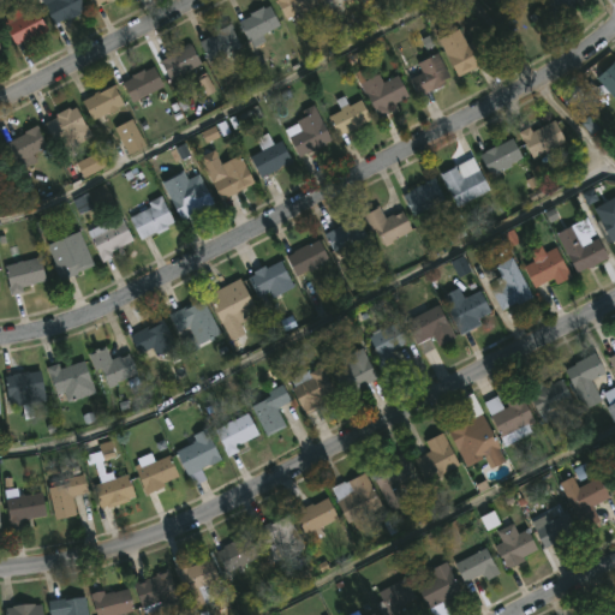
[(75,17),(69,21),(67,17),(53,25),(40,0),(81,0),(85,7),(78,11),(79,15),(75,17)]
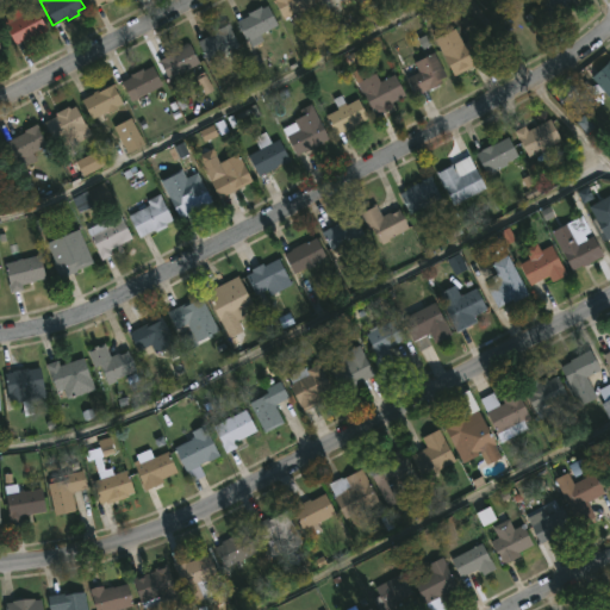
[(311,0),(313,4),(281,19),(272,0),(311,0)]
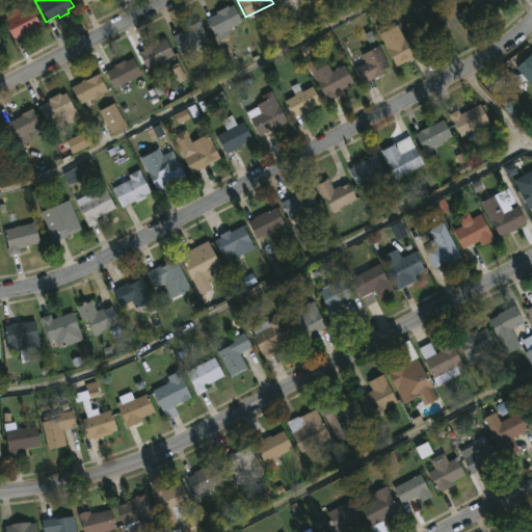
[(491,0),(498,7),(470,30),(457,15),(469,5),(464,0),(491,0)]
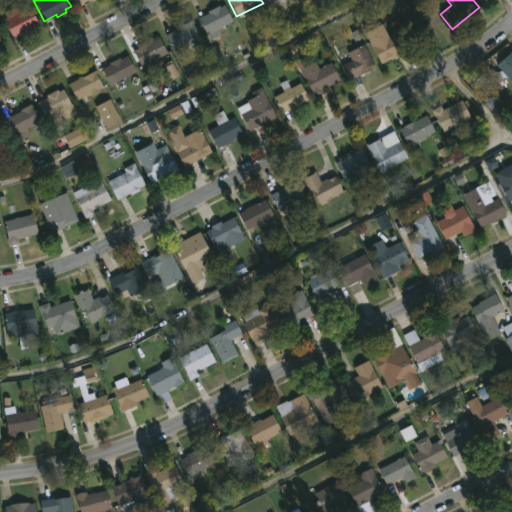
[(0,15),(19,5),(22,11),(30,7),(39,24),(12,38),(0,15)]
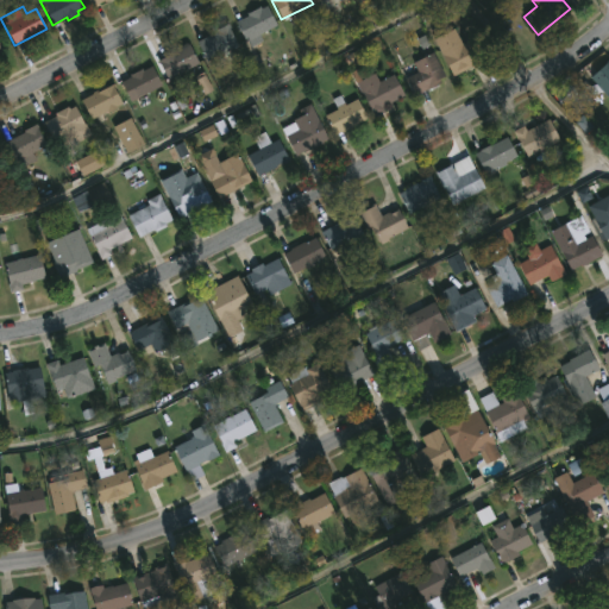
[(267,6),(276,26),(259,35),(262,41),(249,48),(234,22),(248,16),(246,13),(259,7),(261,8),(267,6)]
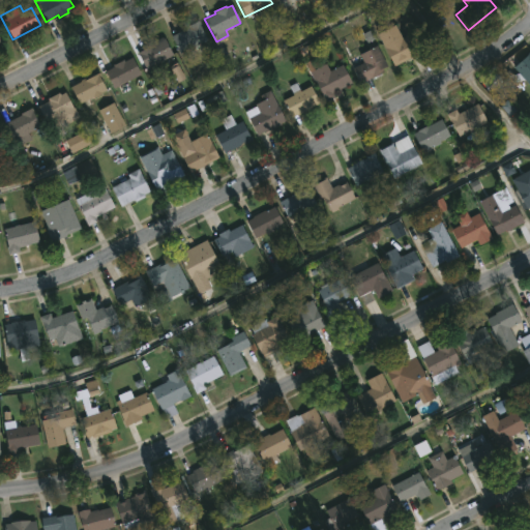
[(201,41),(205,49),(199,53),(195,46),(179,54),(170,36),(198,21),(207,38),(201,41)]
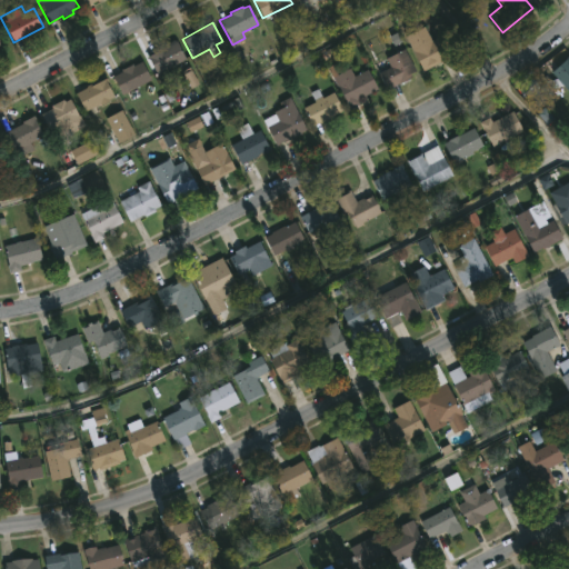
[(423,26),(431,40),(445,33),(455,53),(422,70),(405,36),(423,26)]
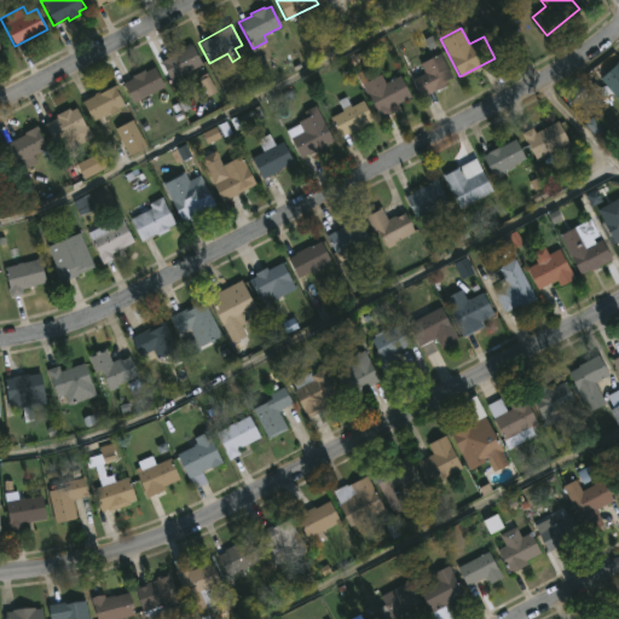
[(192,44),(208,76),(202,79),(196,68),(169,81),(160,61),(175,53),(174,52),(192,44)]
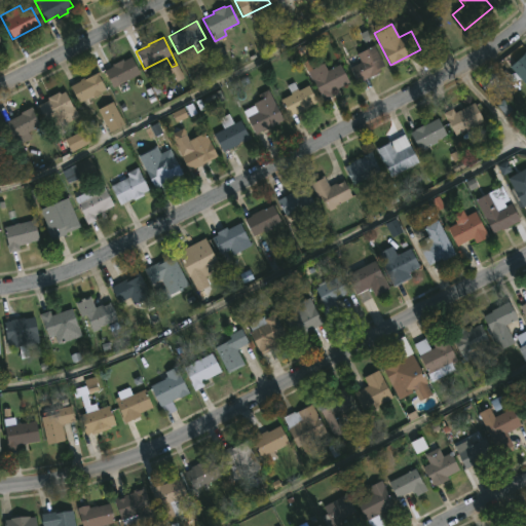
[(360,80),(358,82),(349,67),(361,62),(357,53),(374,45),(383,65),(379,67),(380,70),(360,80)]
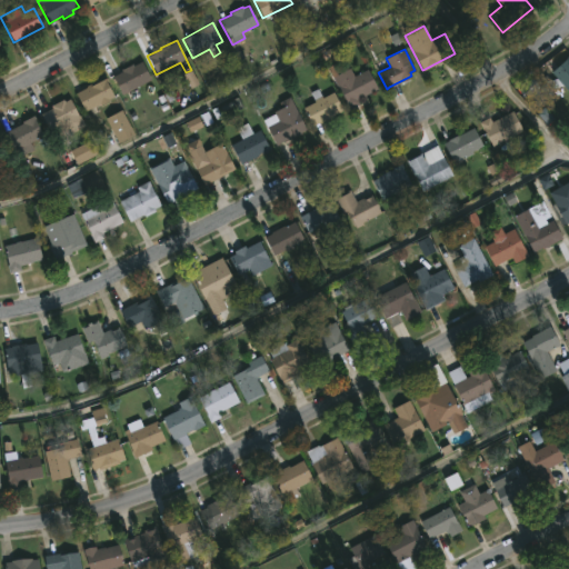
[(568,92),(562,86),(551,88),(547,80),(557,78),(550,70),(568,53),(568,92)]
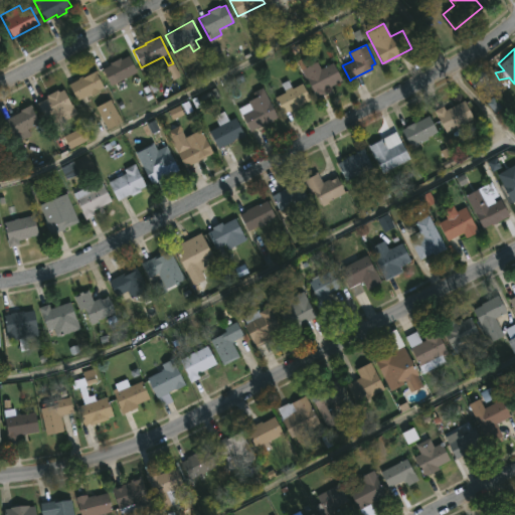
[(127,55),(137,70),(110,86),(101,69),(110,64),(109,61),(120,56),(121,58),(127,55)]
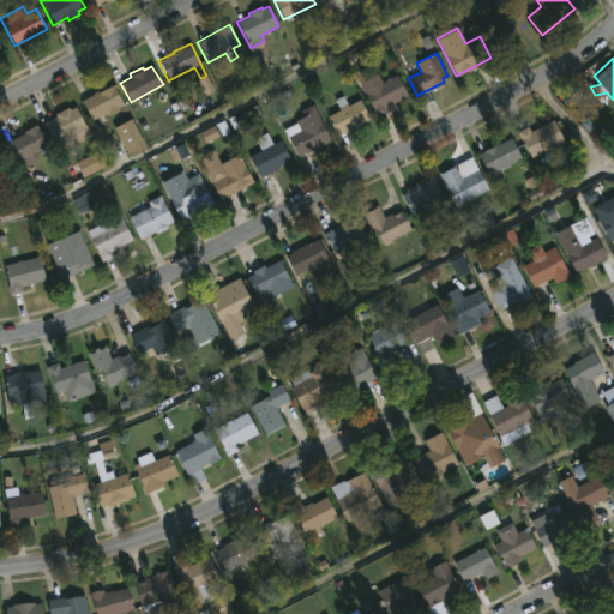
[(360,70),(366,79),(378,72),(383,82),(396,73),(407,95),(385,107),(387,112),(377,116),(359,83),(360,82),(355,72),(360,70)]
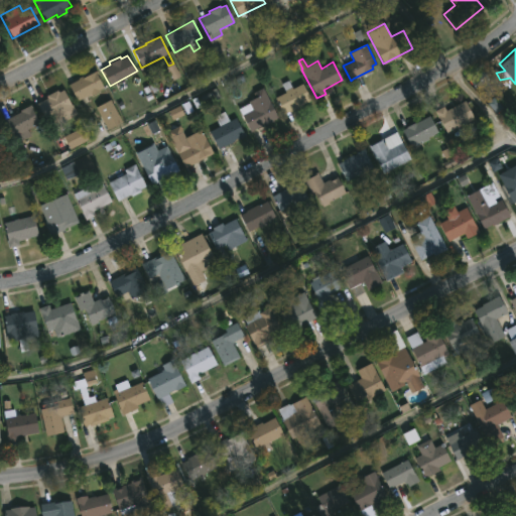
[(95,70),(105,88),(77,100),(69,84),(78,79),(78,78),(95,70)]
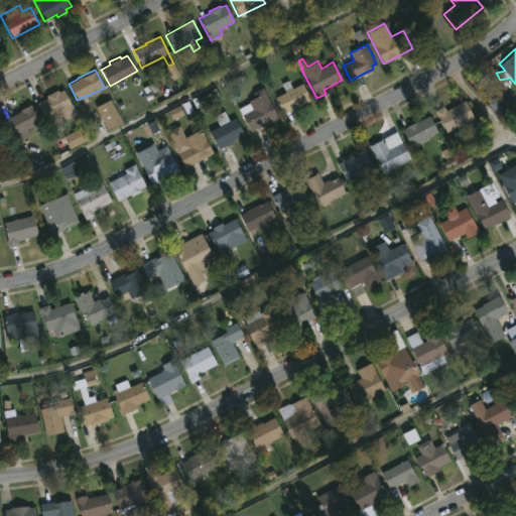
[(287,80),(292,88),(301,83),(311,99),(283,114),(274,98),(285,92),(280,84),(287,80)]
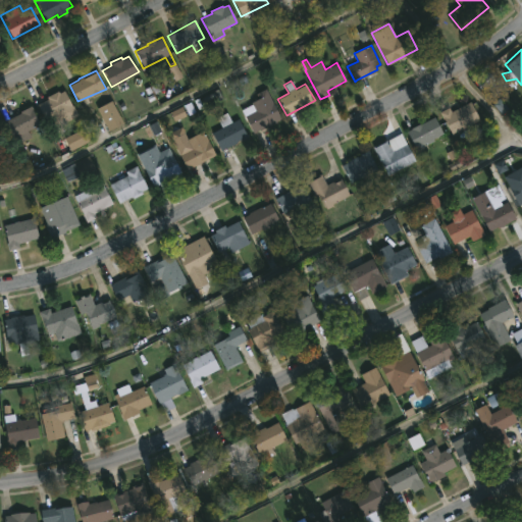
[(281,119),(254,133),(242,109),(252,103),(251,102),(258,98),(255,94),(265,88),(281,119)]
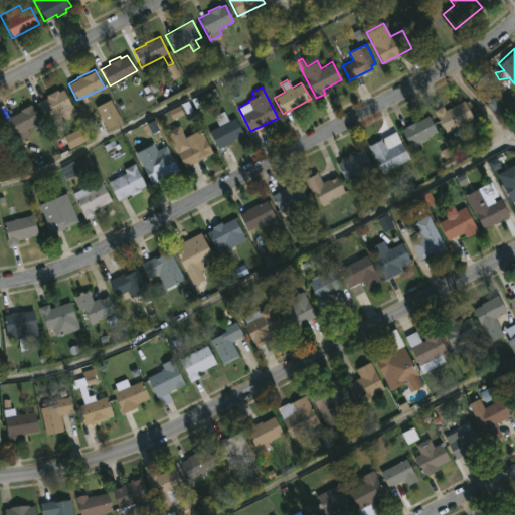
[(62,89),(71,105),(44,120),(35,103),(56,89),(57,91),(62,89)]
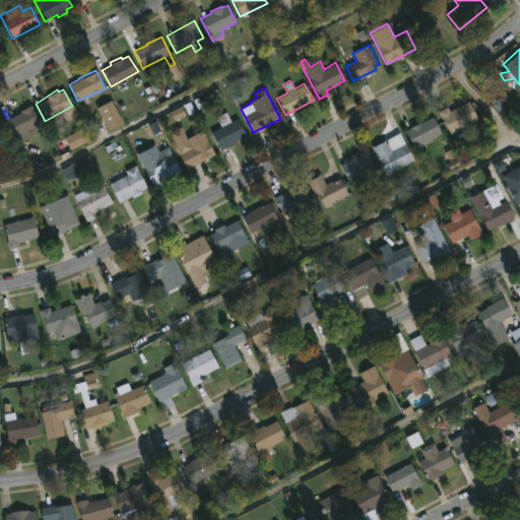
[(107,129),(94,108),(110,99),(122,121),(107,129)]
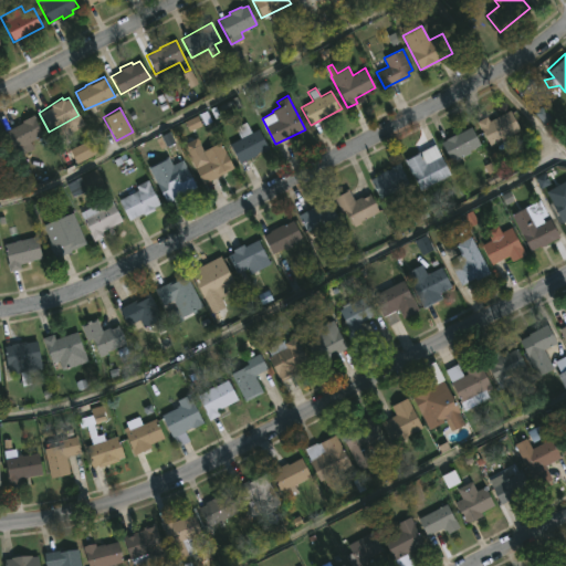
[(510,109),(520,129),(490,145),(477,121),(486,116),(489,121),(510,109)]
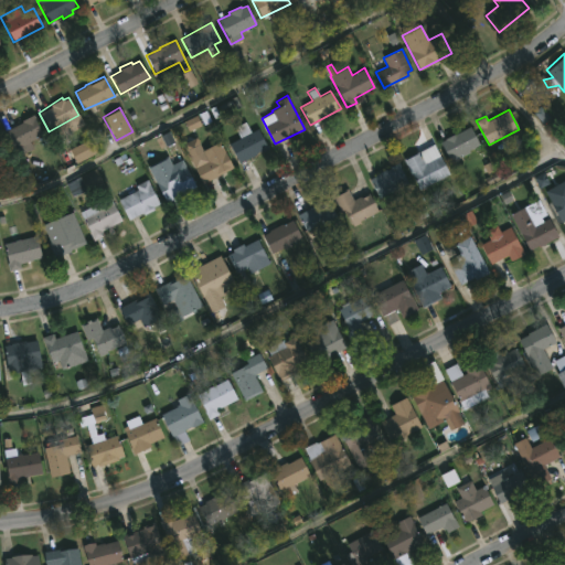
[(32,148),(17,156),(4,130),(33,114),(43,134),(29,141),(32,148)]
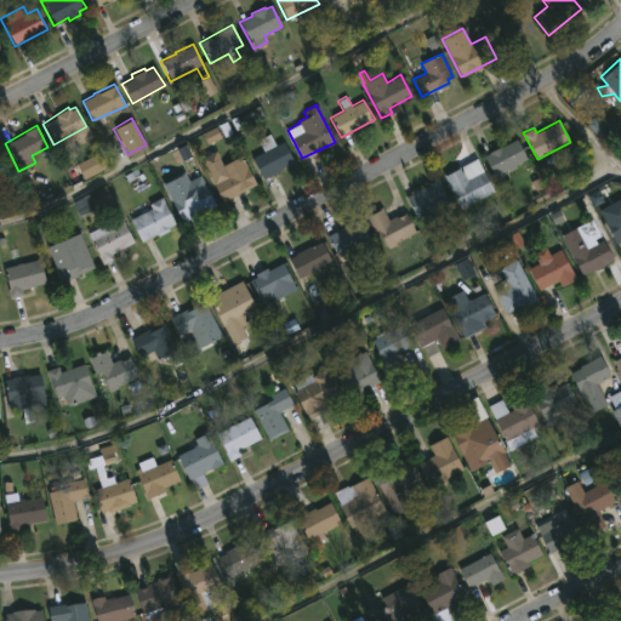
[(269,134),(275,146),(283,141),(295,163),(262,180),(251,159),(263,152),(257,141),(269,134)]
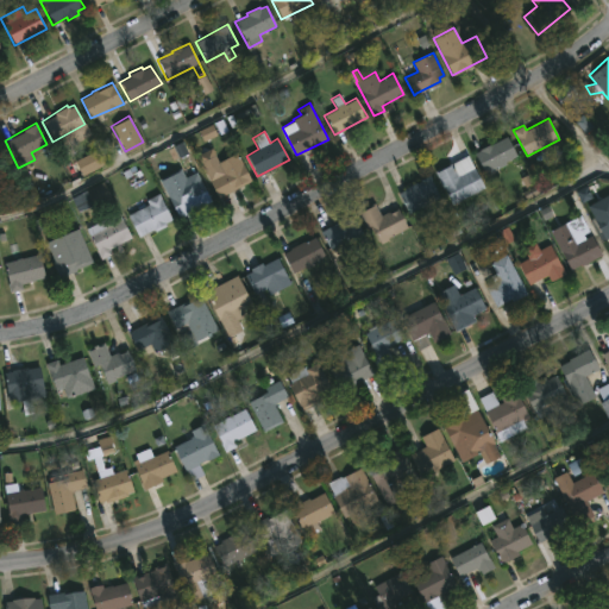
[(507,135),(518,155),(506,161),(507,163),(498,168),(497,165),(484,173),(473,152),(507,135)]
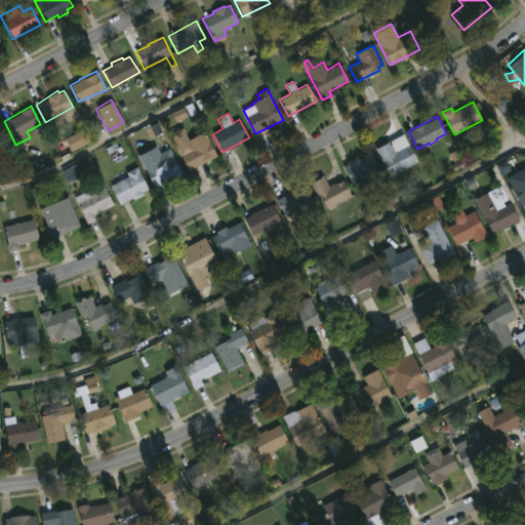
[(188,170),(179,155),(190,150),(186,143),(204,132),(216,155),(188,170)]
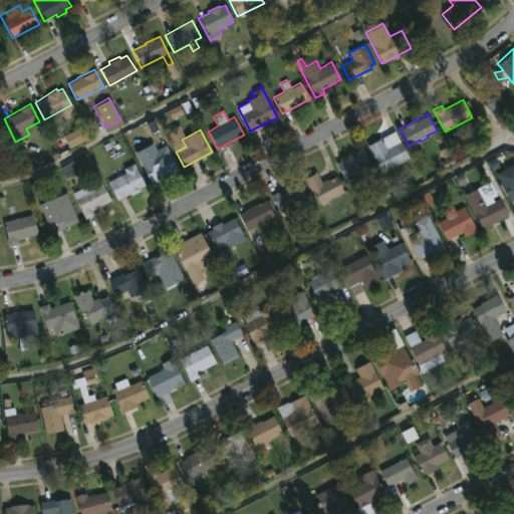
[(409,158),(381,172),(366,145),(394,131),(409,158)]
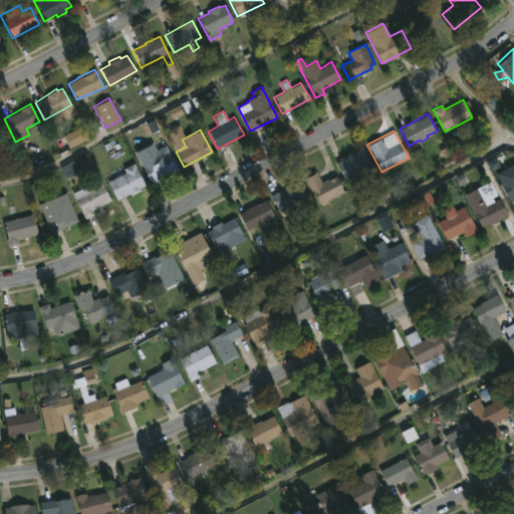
[(151,184),(138,159),(165,144),(179,170),(151,184)]
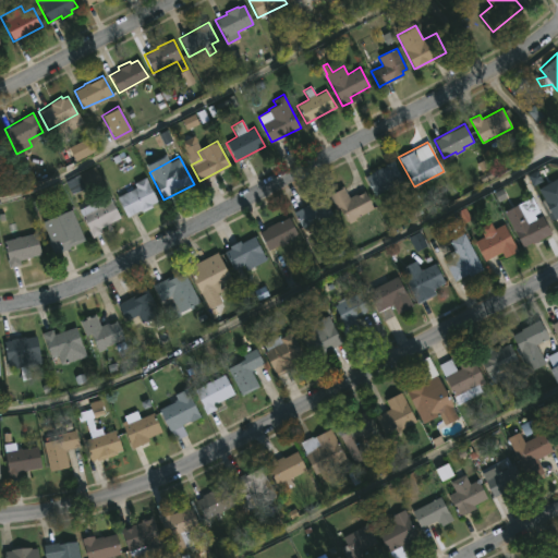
[(393,160),(403,178),(374,195),(364,177),(393,160)]
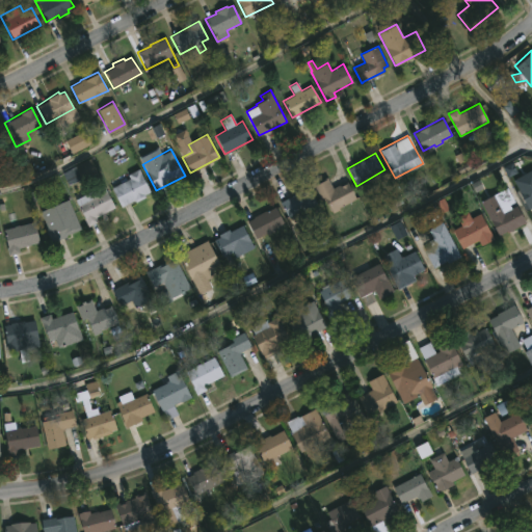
[(97,175),(82,183),(80,179),(70,184),(63,171),(88,158),(97,175)]
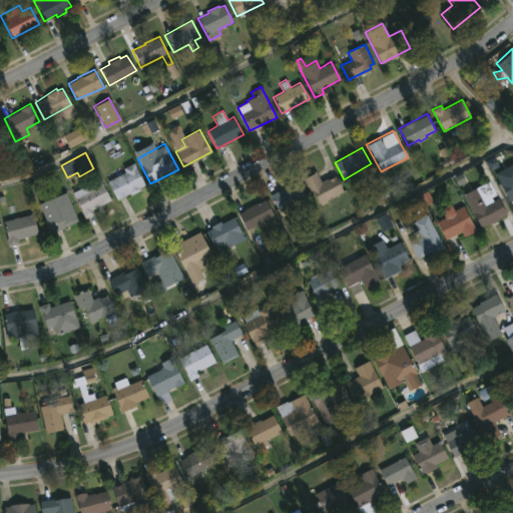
[(139,189),(117,199),(106,180),(114,176),(112,173),(133,162),(144,184),(138,187),(139,189)]
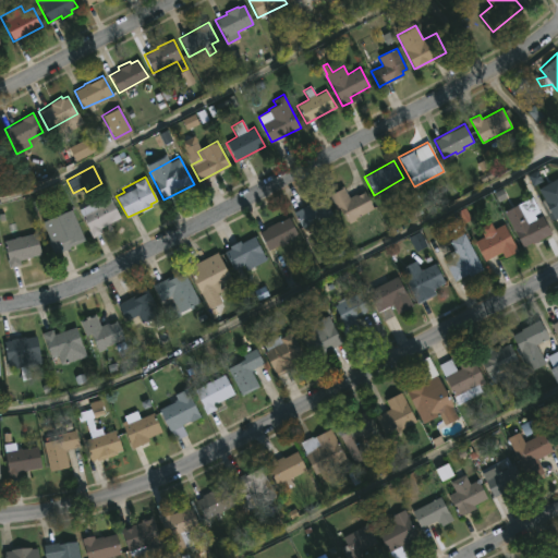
[(344,190),(349,197),(363,189),(373,207),(354,217),(355,219),(349,222),(340,206),(336,208),(328,195),(342,185),(344,190)]
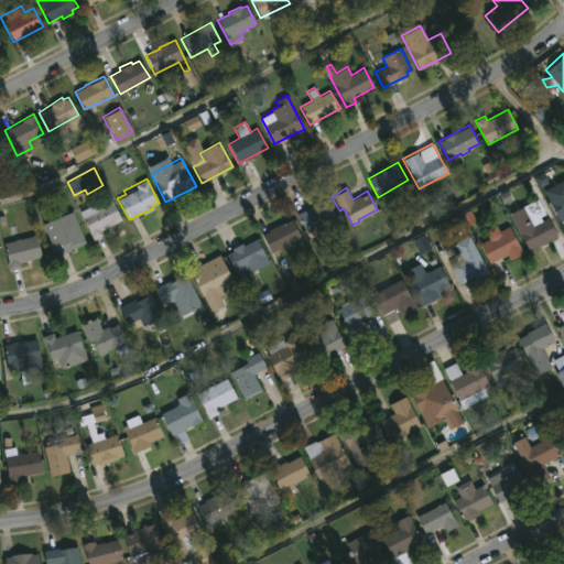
[(563,220),(562,223),(550,202),(563,193),(563,220)]
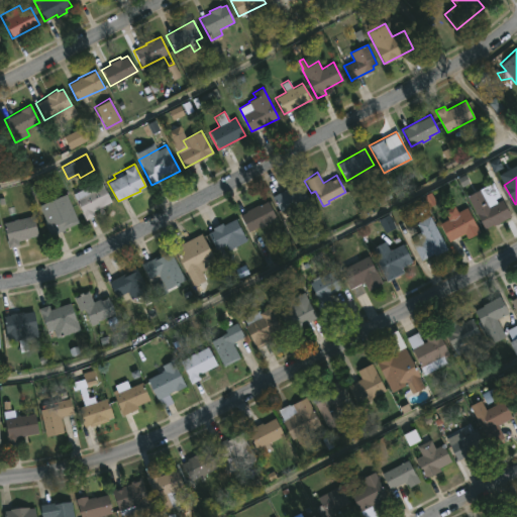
[(86,218),(85,219),(72,193),(100,179),(111,201),(91,211),(93,215),(86,218)]
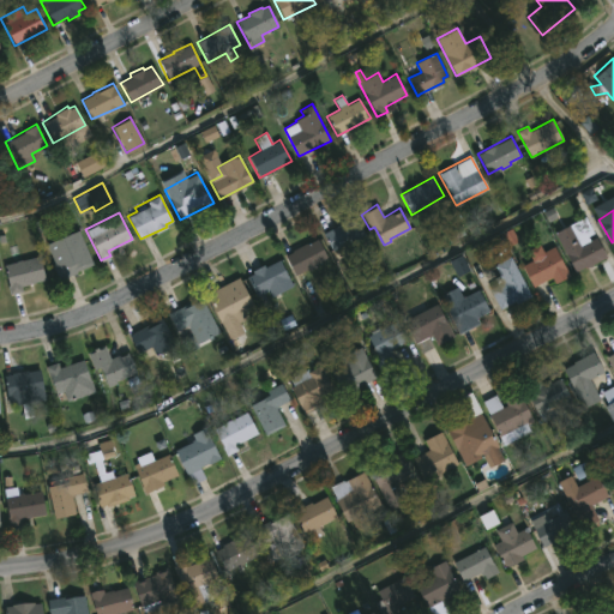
[(369,242),(350,252),(345,244),(333,251),(324,232),(355,215),(369,242)]
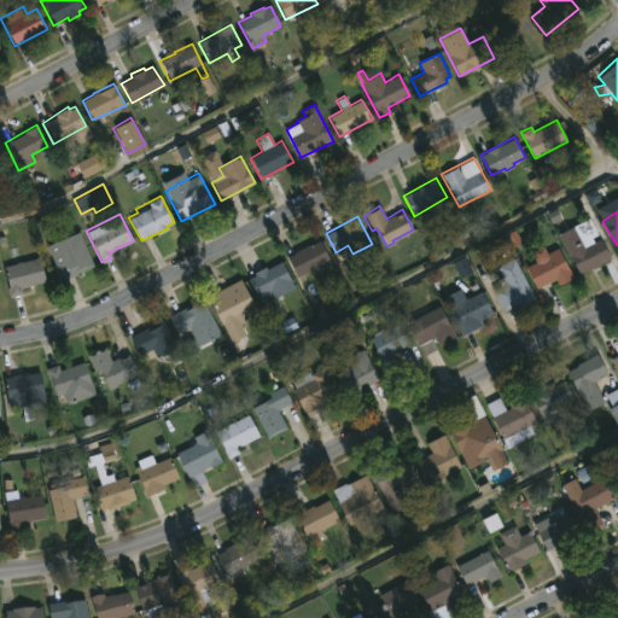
[(592,238),(594,243),(600,239),(611,258),(578,275),(557,234),(589,219),(598,235),(592,238)]
